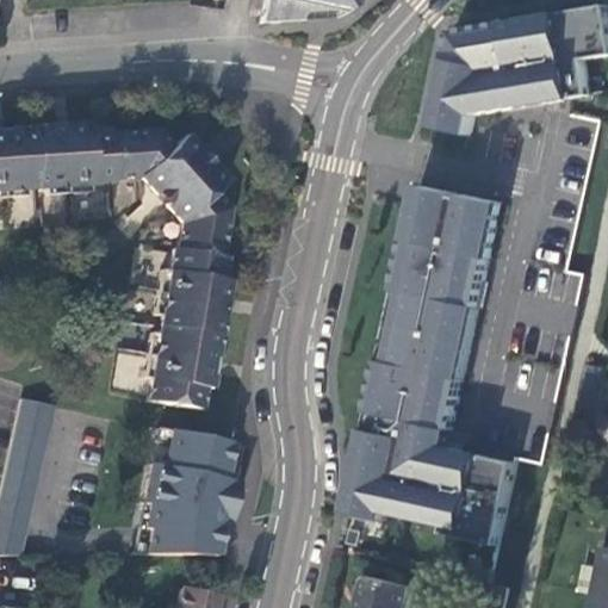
[(332,13),(347,1),(347,0),(262,0),(258,24),(314,19),(332,13)]
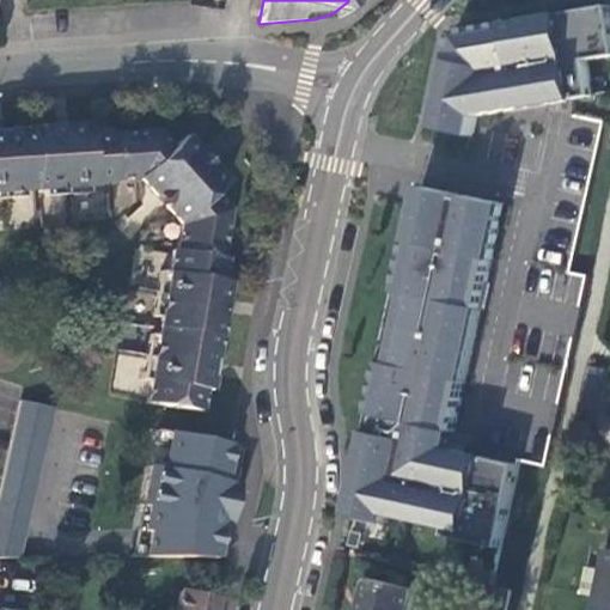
[(593,99),(587,63),(609,58),(609,8),(455,32),(433,129),(469,136),(476,116),(535,105),(593,99)]
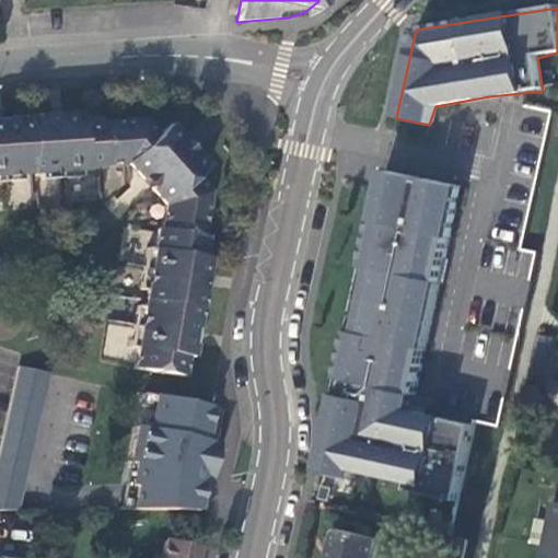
[(0,182),(21,179),(22,173),(38,173),(39,179),(81,176),(82,169),(101,169),(101,161),(129,159),(161,155),(171,147),(171,136),(166,132),(166,125),(154,135),(139,119),(78,121),(78,116),(0,119),(0,182)]
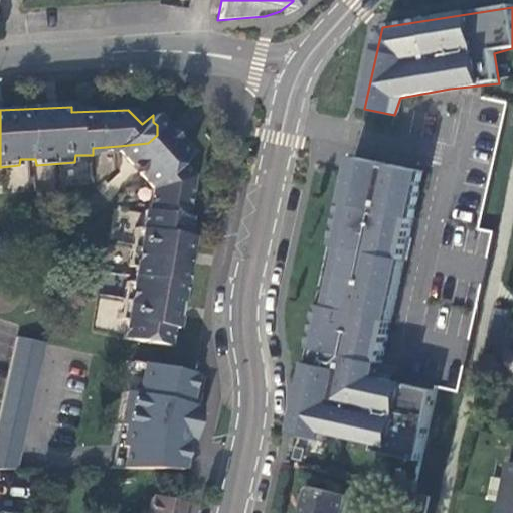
[(119,146),(153,185),(157,155),(168,146),(176,146),(185,156),(190,151),(155,113),(153,115),(153,122),(157,125),(157,135),(148,143),(119,146)]
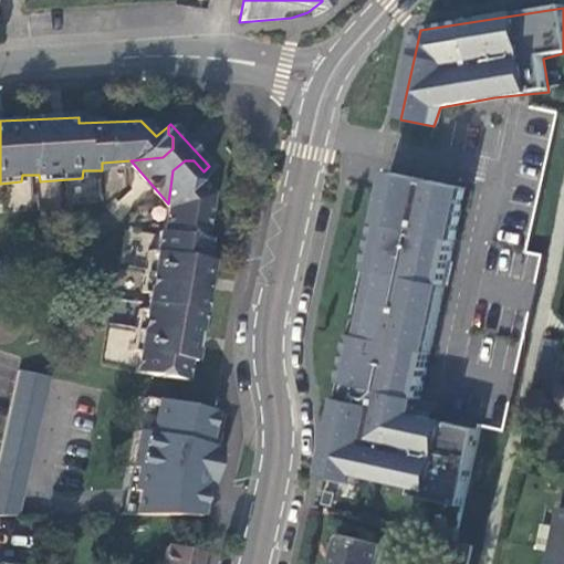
[(134,371),(180,379),(184,361),(190,362),(208,260),(202,260),(205,237),(200,236),(201,226),(204,218),(208,192),(197,179),(204,171),(194,160),(185,160),(173,170),(168,204),(164,231),(159,230),(155,251),(146,250),(141,291),(147,292),(145,309),(137,307),(132,348),(137,350),(134,371)]
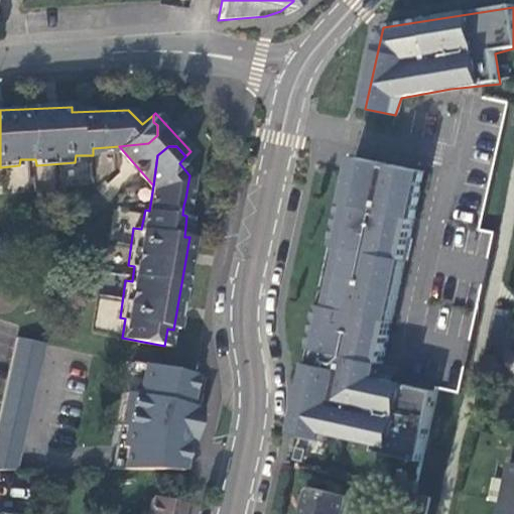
[(421,461),(437,391),(379,379),(423,172),(354,156),(292,433),(324,438),(325,432),(377,443),(375,451),(421,461)]
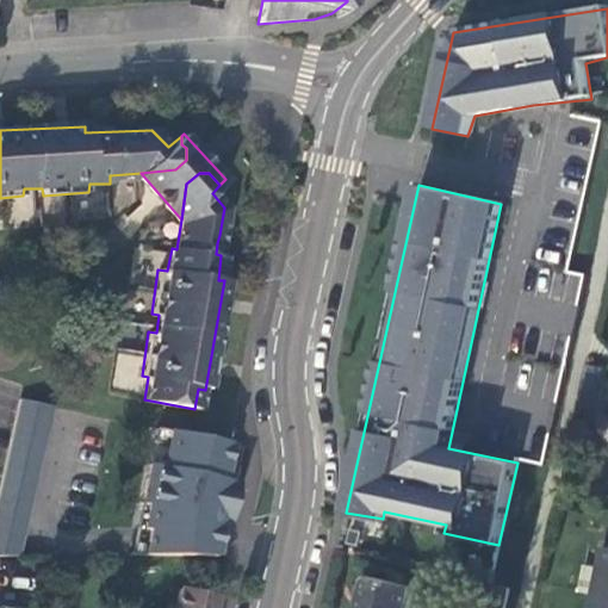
[(563,303),(579,306),(584,277),(566,273),(563,303)]
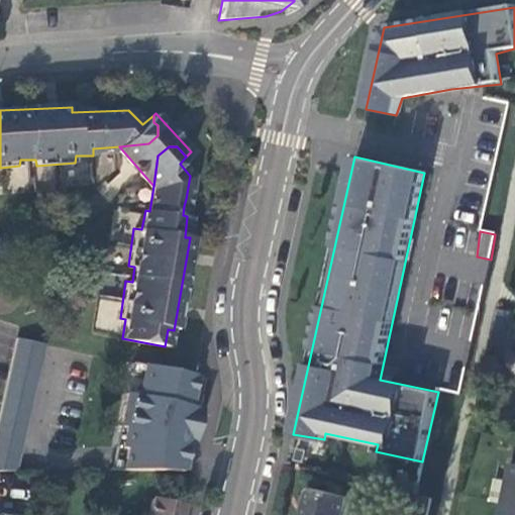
[(40,344),(11,339),(0,386),(0,473),(13,473),(40,344)]
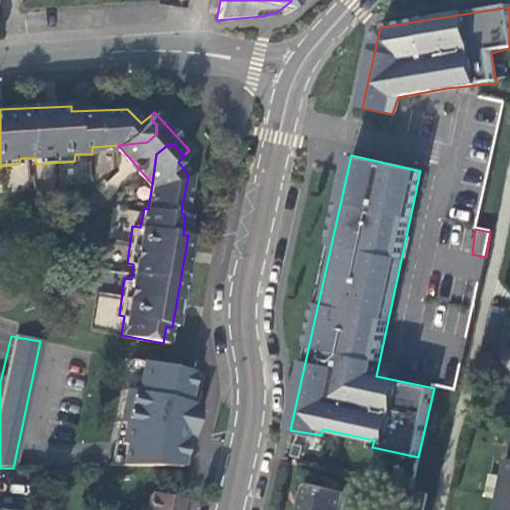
[(138,361),(128,358),(122,389),(133,390),(138,361)]
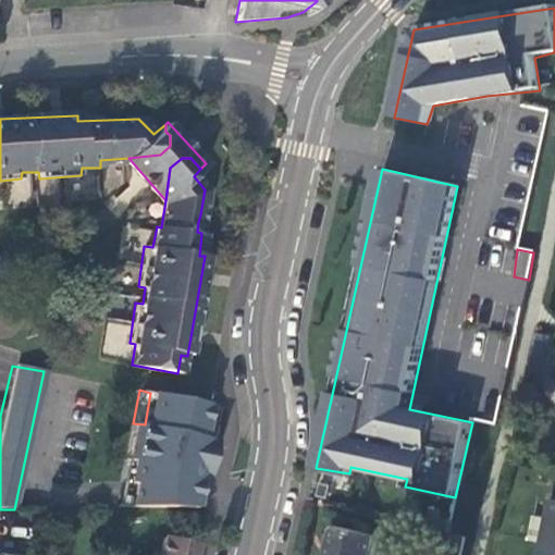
[(145,424),(133,423),(126,459),(132,460),(127,483),(134,484),(155,484),(157,472),(173,476),(172,483),(199,483),(200,475),(206,475),(213,439),(199,436),(206,403),(150,393),(145,424)]
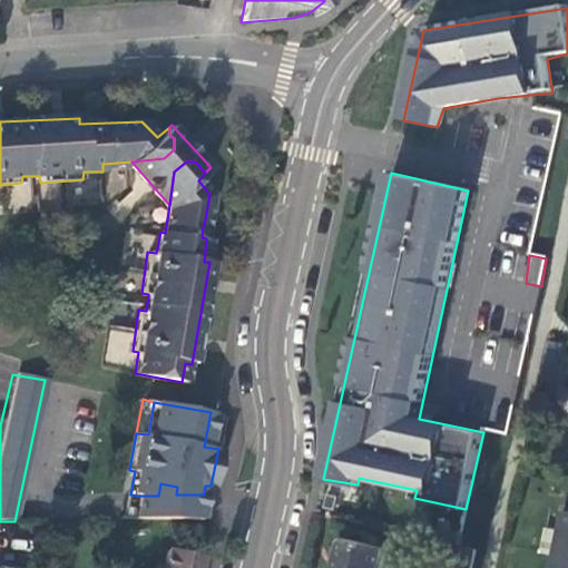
[(135,471),(129,470),(120,518),(199,518),(204,495),(176,495),(177,487),(160,483),(158,496),(137,496),(130,495),(135,471)]
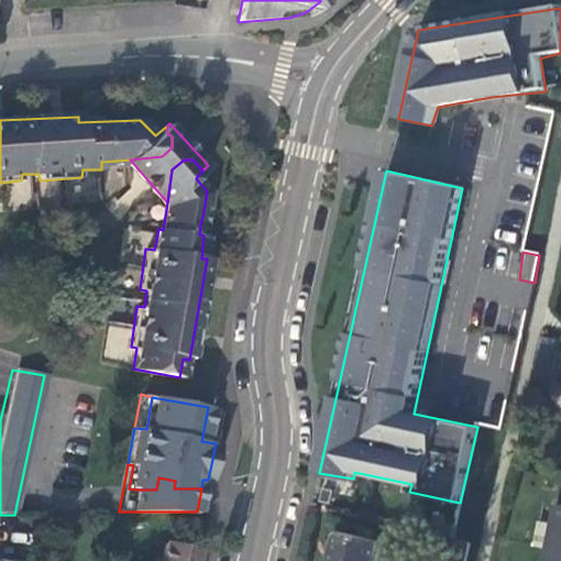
[(374,560),(378,541),(339,532),(339,535),(328,536),(326,547),(331,551),(336,552),(333,560),(374,560)]
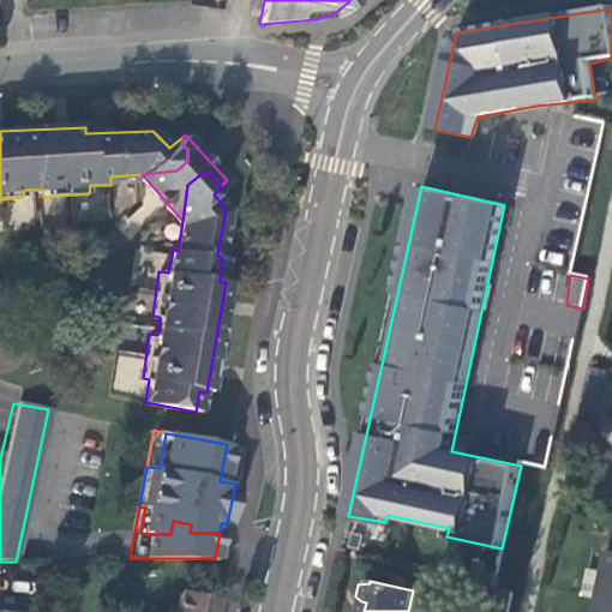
[(216,611),(220,599),(181,591),(177,611),(216,611)]
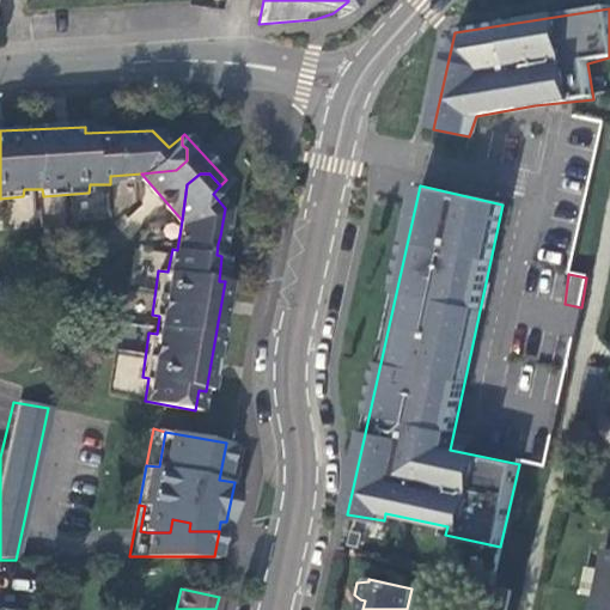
[(609,598),(602,596),(598,609),(609,609),(609,598)]
